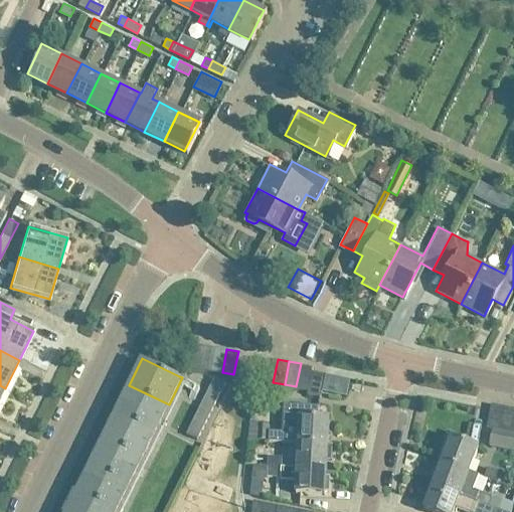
[(296,386),(307,389),(309,389),(313,369),(312,369),(313,366),(301,363),(296,386)]
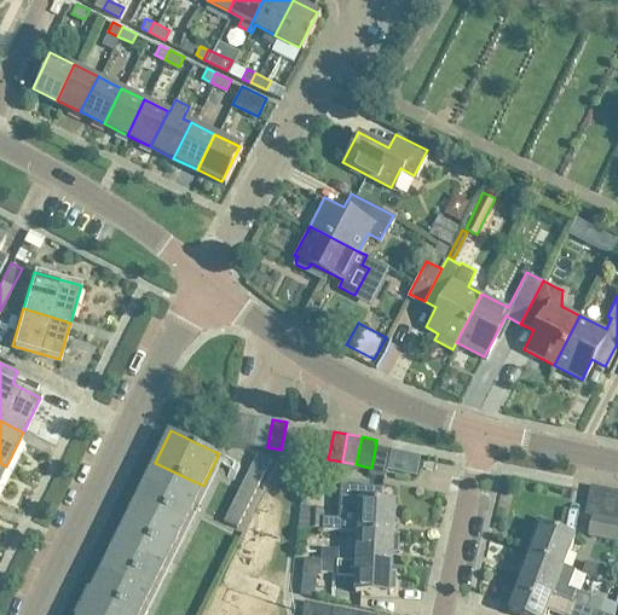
[(371,468),(369,468),(368,471),(385,475),(391,447),(376,444),(371,468)]
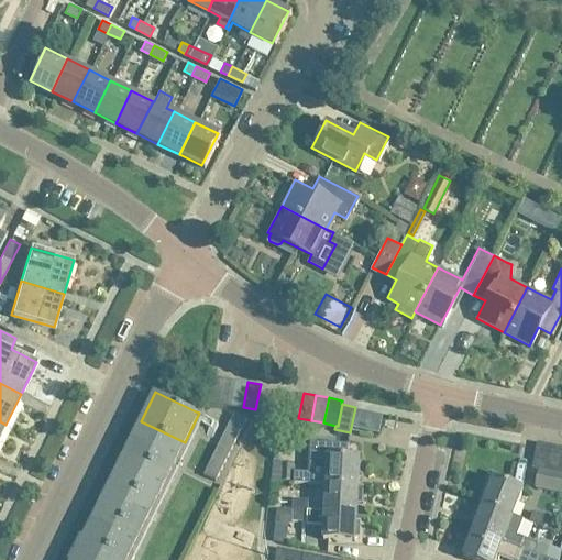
[(204,472),(216,479),(246,417),(234,412),(204,472)]
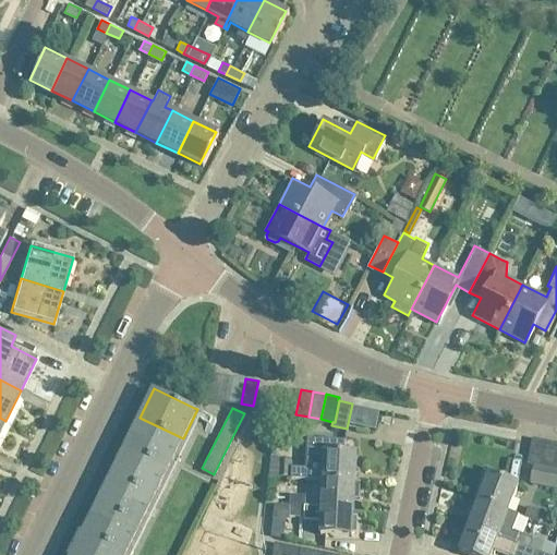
[(140,418),(125,445),(169,467),(183,438),(140,418)]
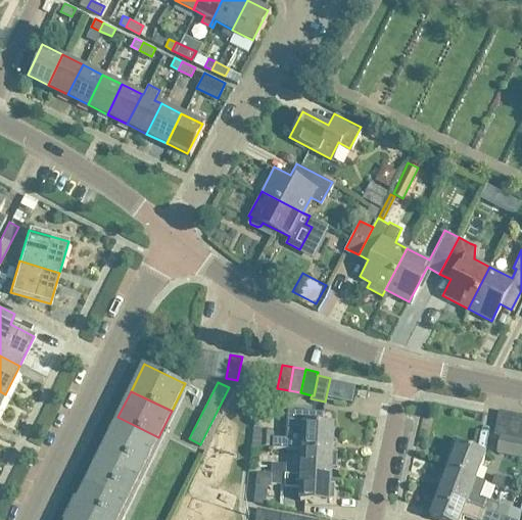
[(334,421),(324,421),(324,408),(287,407),(286,436),(288,436),(287,446),(302,447),(333,448),(334,421)]
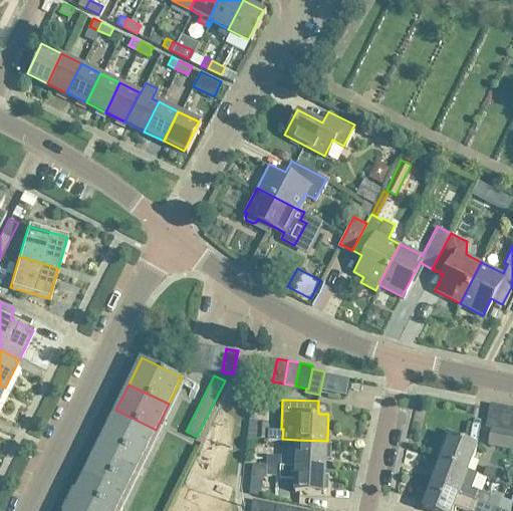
[(491,403),(491,406),(486,425),(492,427),(497,428),(503,405),(491,403)]
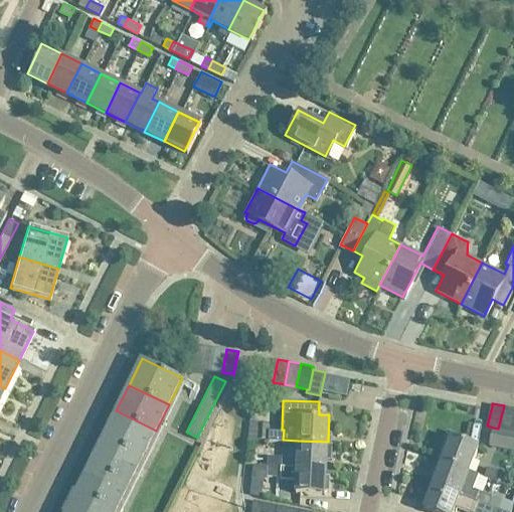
[(513,407),(504,405),(498,429),(511,431),(513,417),(513,407)]
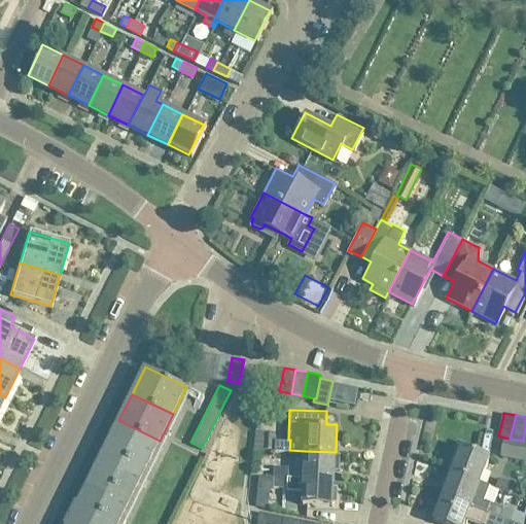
[(118,420),(105,447),(146,467),(160,441),(118,420)]
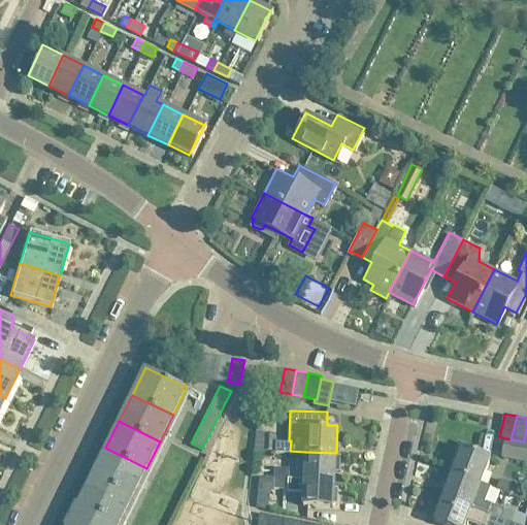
[(275,432),(263,432),(263,449),(275,450),(275,451),(290,452),(290,451),(291,440),(289,440),(275,440),(275,432)]
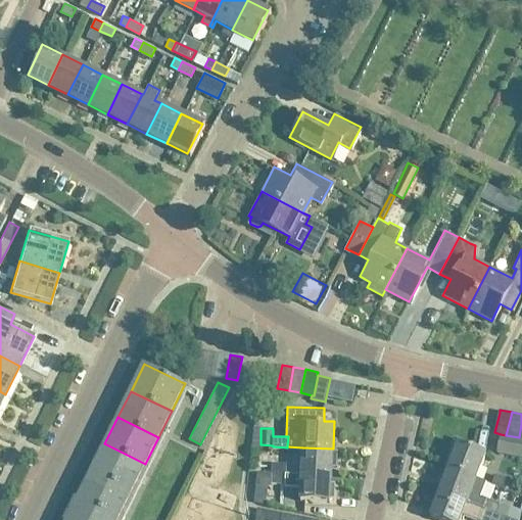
[(501,434),(497,450),(521,455),(521,438),(519,437),(506,435),(501,434)]
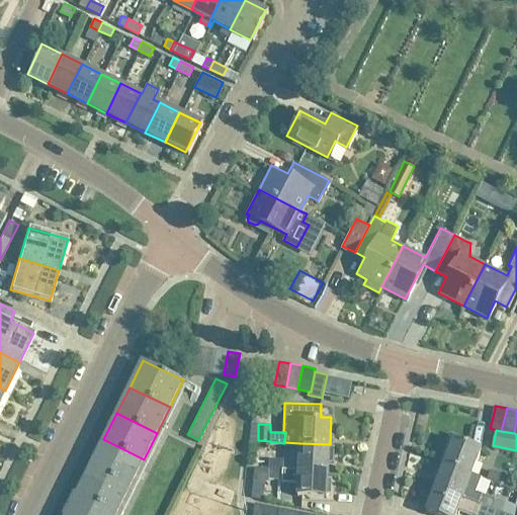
[(449,431),(438,460),(444,462),(471,473),(482,448),(466,443),(468,438),(449,431)]
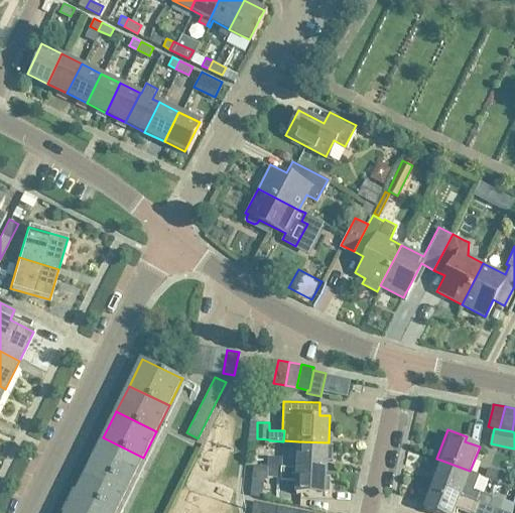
[(143,458),(103,437),(91,464),(130,484),(143,458)]
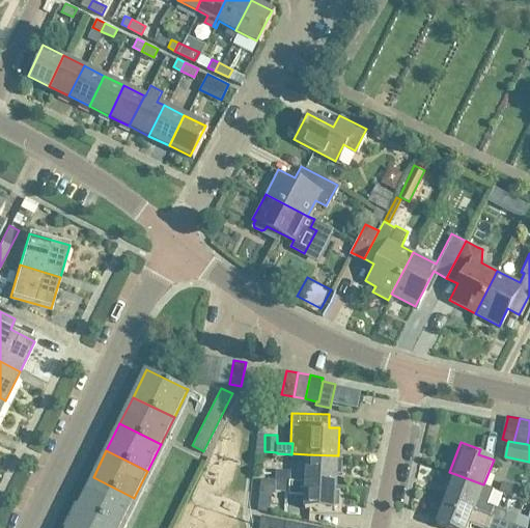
[(306,480),(336,481),(337,472),(342,472),(343,456),(338,455),(307,454),(306,480)]
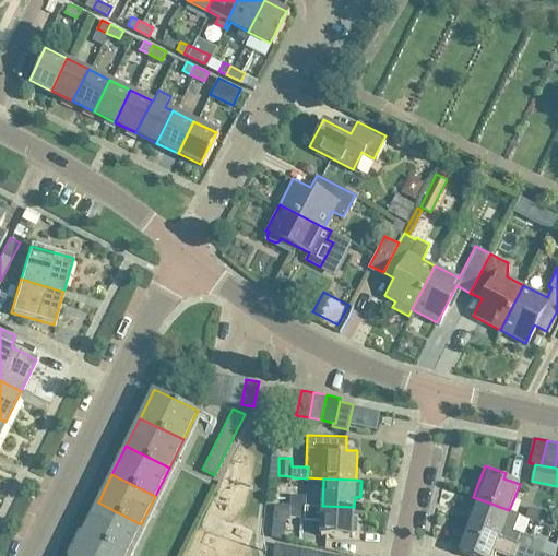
[(289,504),(306,505),(306,494),(291,494),(289,504)]
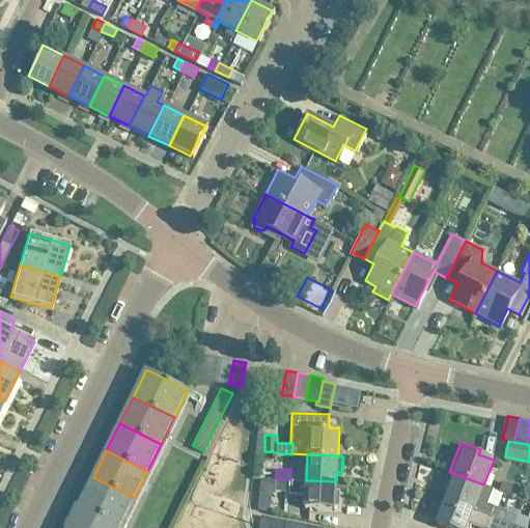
[(455,474),(446,498),(474,509),(483,484),(455,474)]
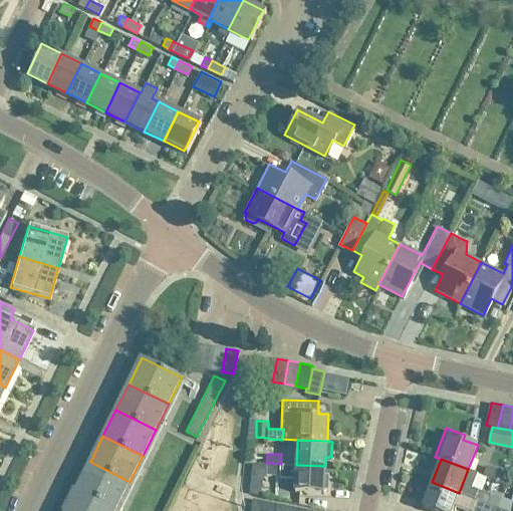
[(130,482),(90,462),(77,488),(117,507),(130,482)]
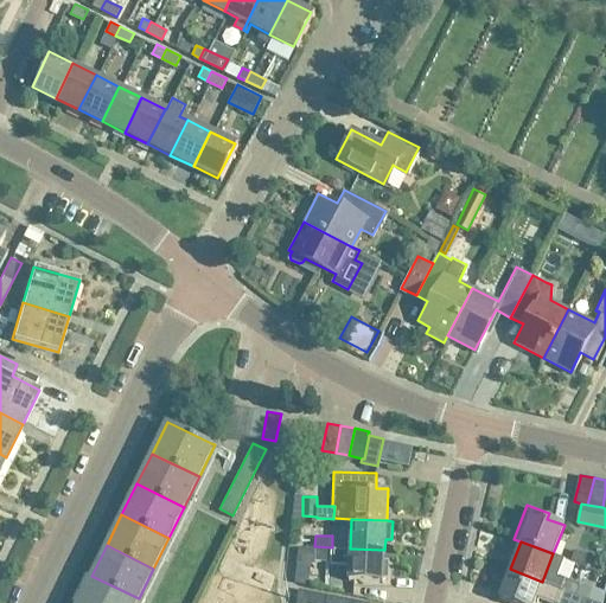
[(332,547),(314,546),(314,559),(331,559),(332,547)]
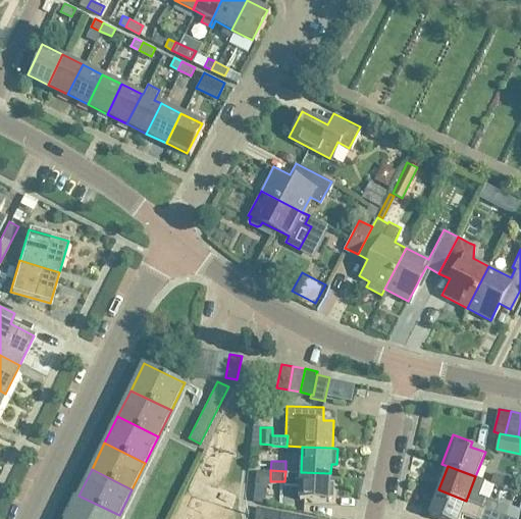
[(285,471),(284,481),(284,484),(301,485),(300,497),(329,498),(329,496),(334,496),(334,480),(330,480),(330,473),(301,472),(285,471)]
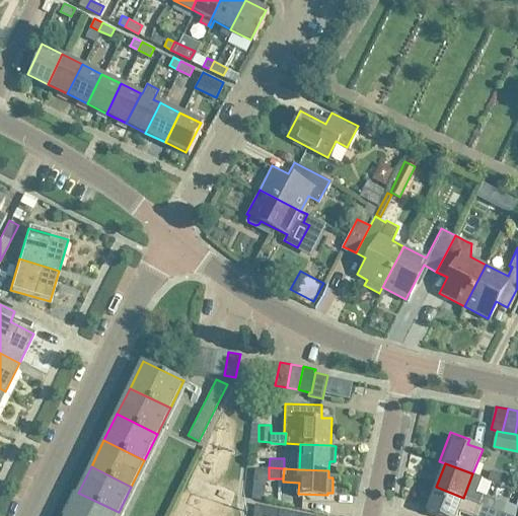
[(502,485),(506,474),(492,469),(488,480),(502,485)]
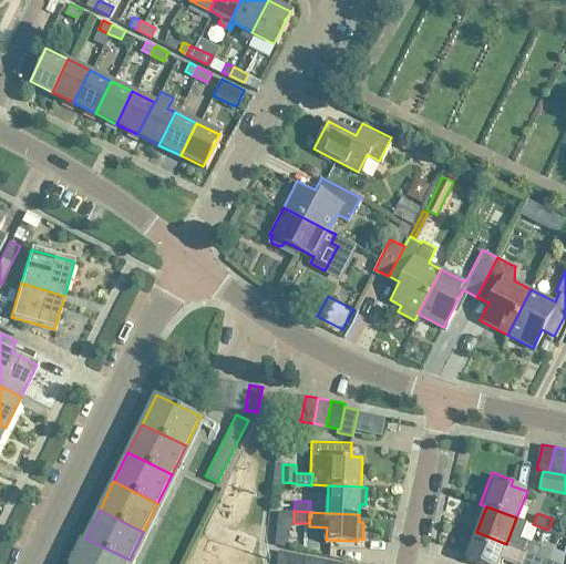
[(506,544),(476,532),(465,557),(482,563),(498,563),(501,557),(520,563),(559,563),(523,550),(506,544)]
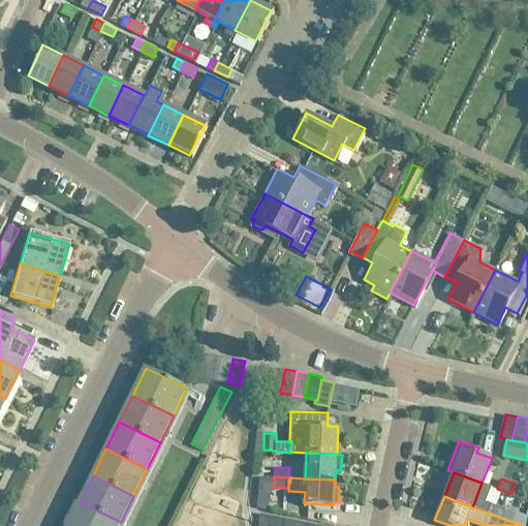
[(80,502),(67,525),(118,525),(121,522),(80,502)]
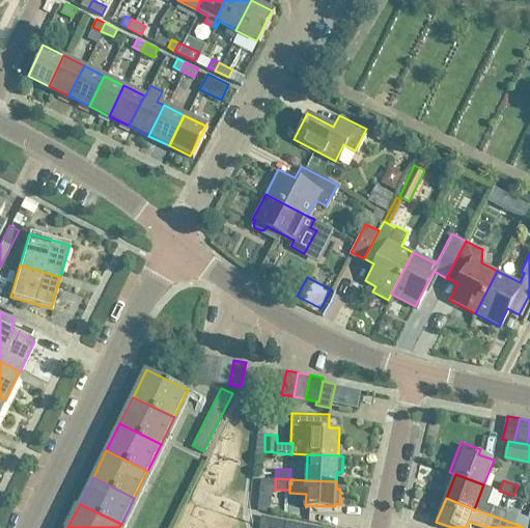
[(494,504),(490,515),(524,527),(526,527),(529,518),(494,504)]
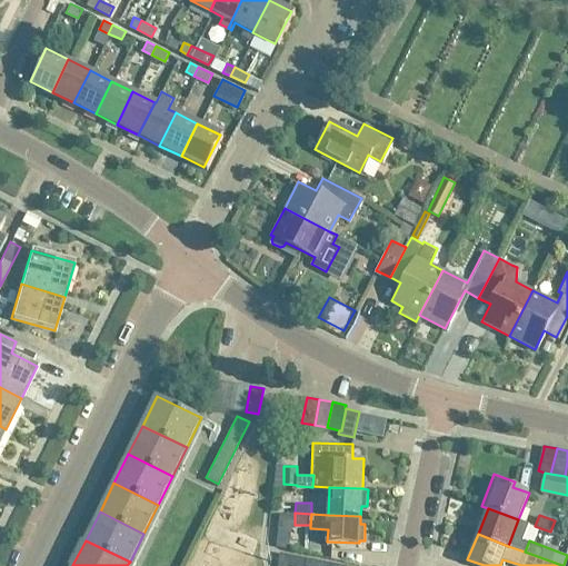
[(279,552),(278,564),(288,565),(346,565),(347,565),(279,552)]
